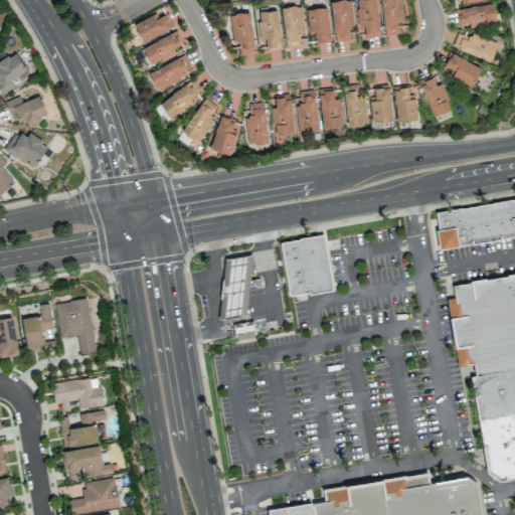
[(337,0),(330,1),(335,41),(349,39),(348,27),(353,26),(349,0),(337,0)]
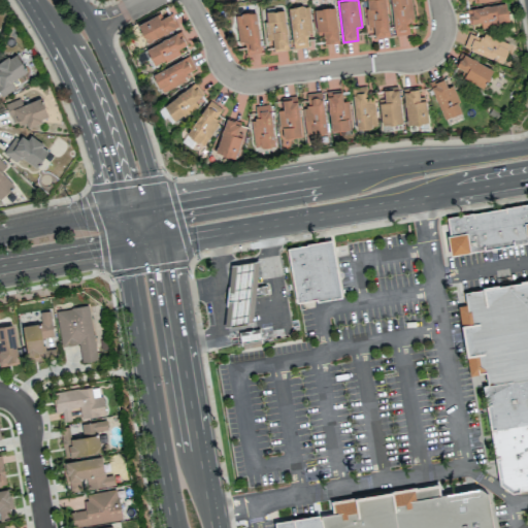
[(388,35),(386,0),(364,0),(366,36),(388,35)]
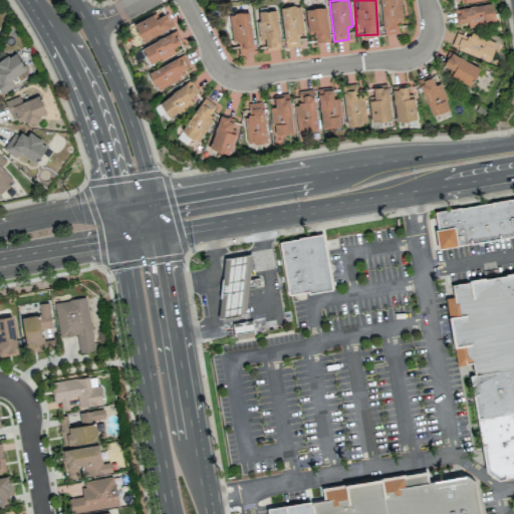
[(378,0),(384,35),(399,33),(397,21),(403,20),(400,0),(378,0)]
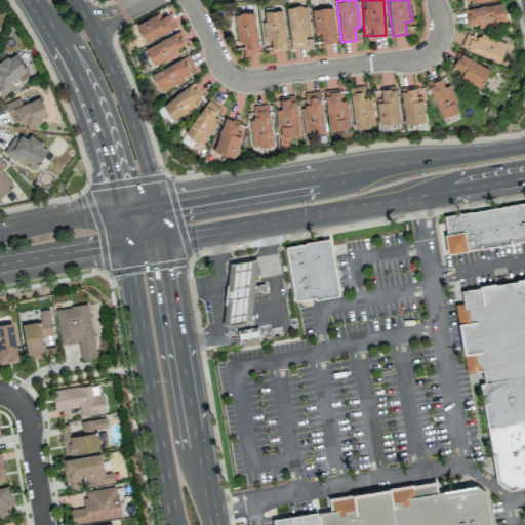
[(463,8),(467,24),(478,22),(478,26),(505,22),(501,2),(463,8)]
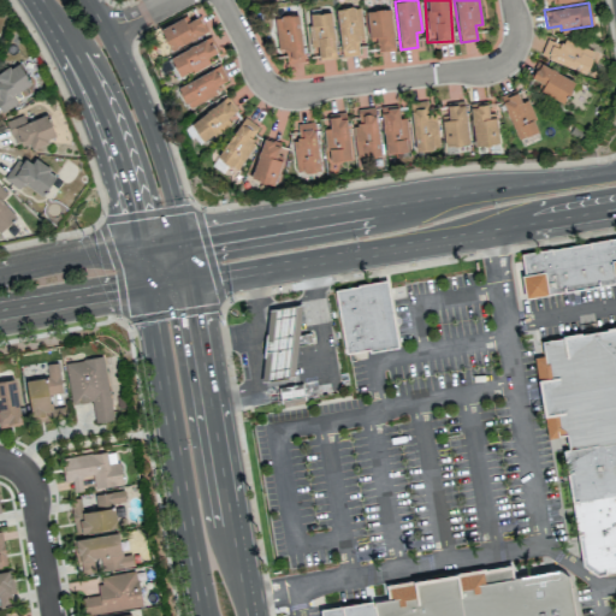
[(339,55),(359,55),(357,39),(362,39),(361,7),(337,9),(339,55)]
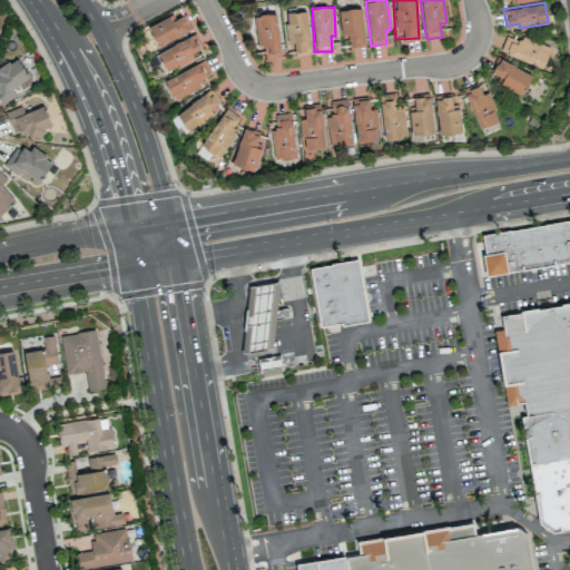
[(341,36),(349,36),(350,47),(364,47),(363,8),(340,9),(341,36)]
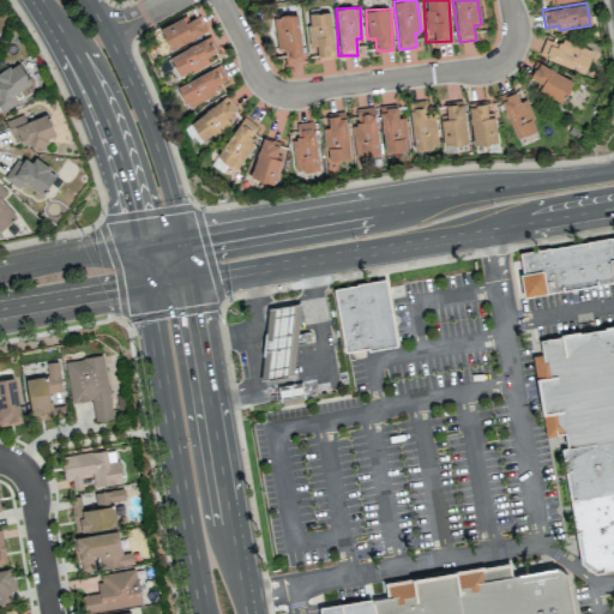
[(331,12),(307,13),(309,58),(333,56),(331,12)]
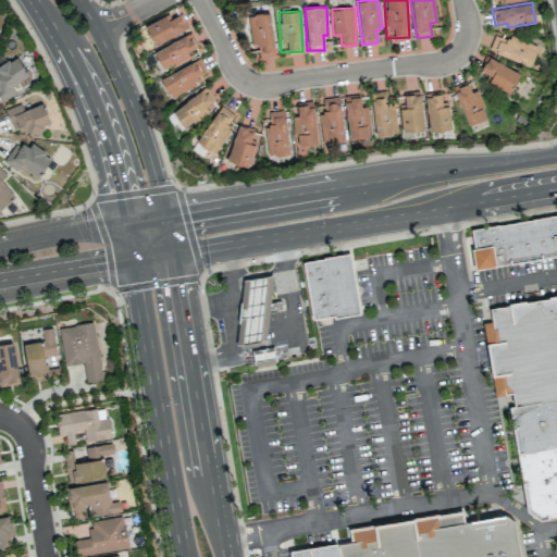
[(259,58),(273,57),(271,13),(248,14),(250,47),(258,47),(259,58)]
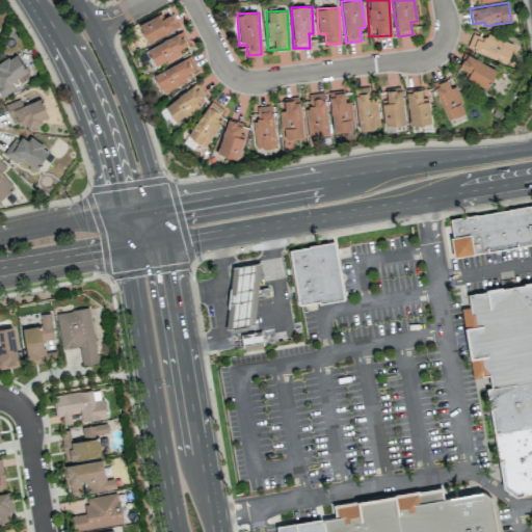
[(158,16),(138,23),(145,42),(178,29),(171,15),(159,19),(158,16)]
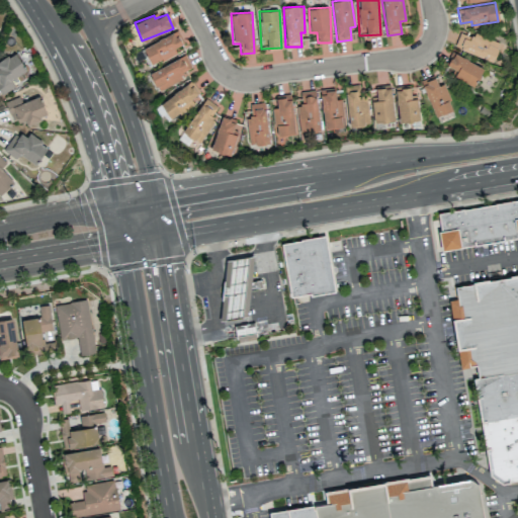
[(176,53),(174,48),(181,45),(176,31),(143,47),(151,65),(176,53)]
